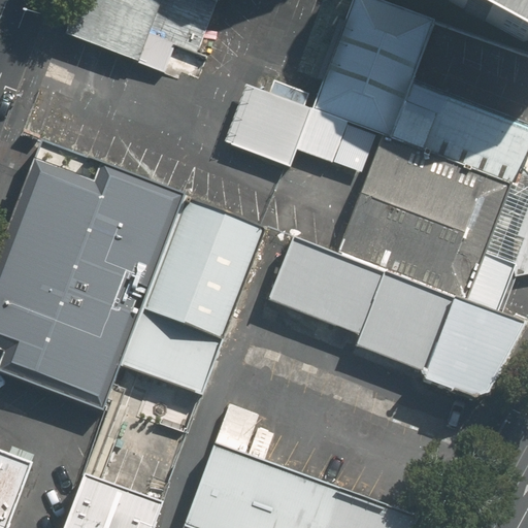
[(218,0),(76,0),(64,35),(189,80),(218,0)]
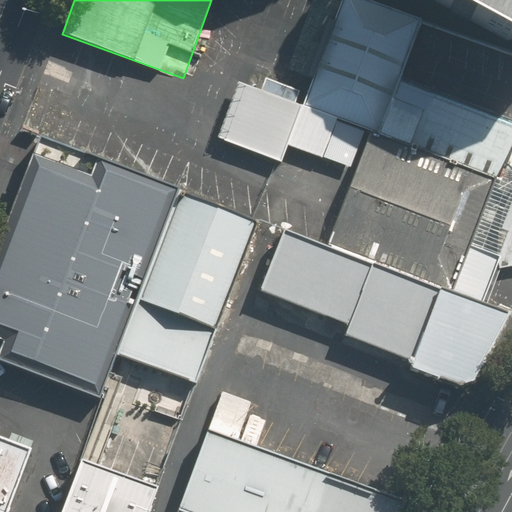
[(419,20),(364,0),(339,0),(302,104),(372,130),(501,179),(511,149),(511,121),(397,80),(419,20)]
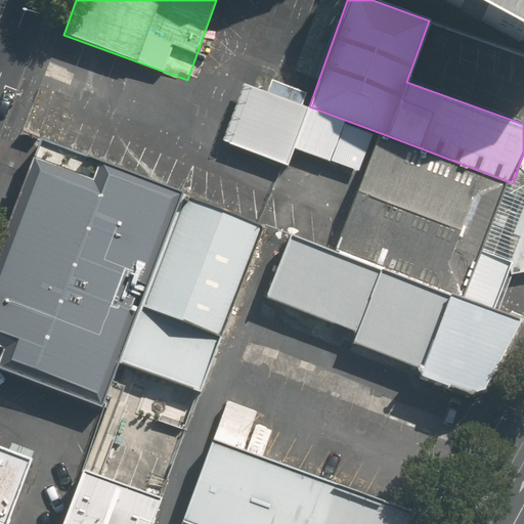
[(523,0),(422,0),(518,50),(523,48),(523,0)]
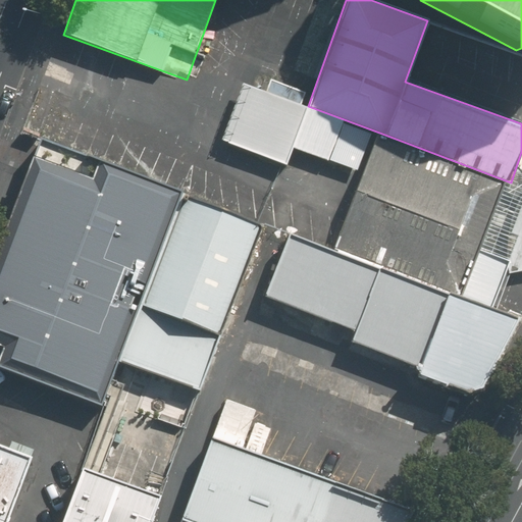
[(370,137),(239,88),(219,140),(285,164),(294,144),(358,168),(370,137)]
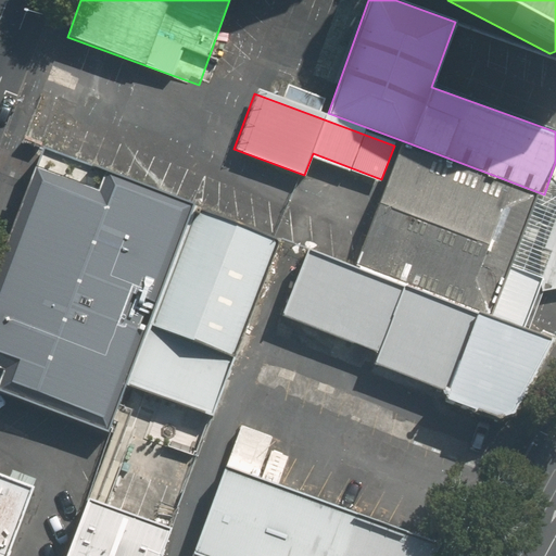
[(544,194),(404,141),(357,272),(498,323),(544,194)]
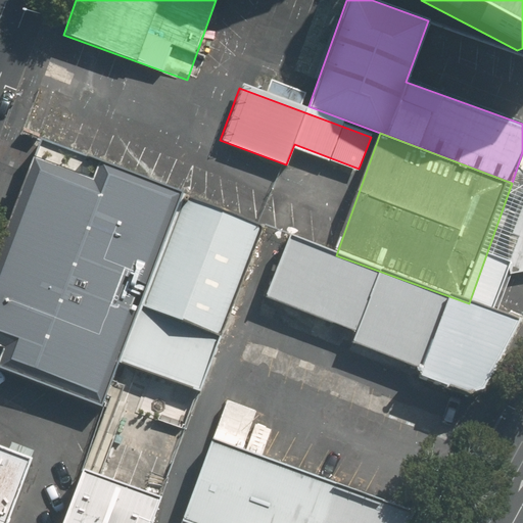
[(182,198),(44,147),(0,265),(0,365),(104,405),(120,364),(182,198)]
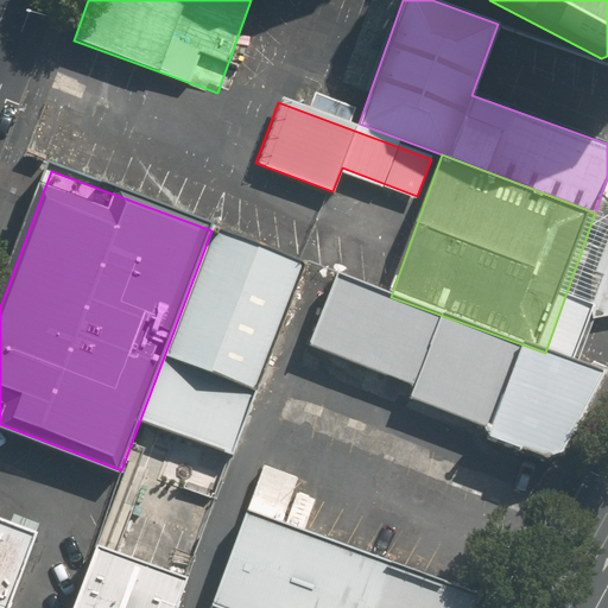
[(139,423),(229,458),(306,265),(211,230),(139,423)]
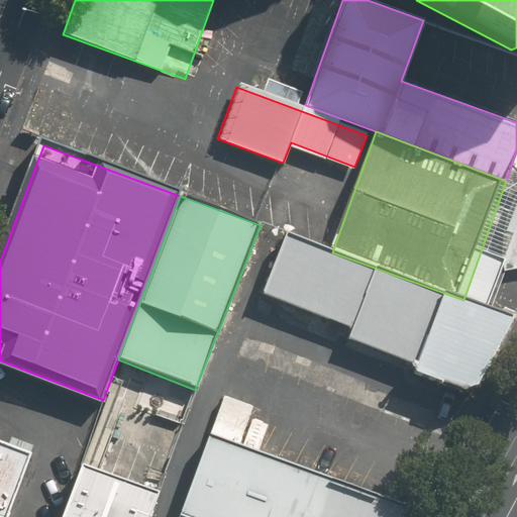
[(332,252),(282,235),(260,292),(349,330),(345,345),(458,392),(503,316),(463,300),(332,252)]
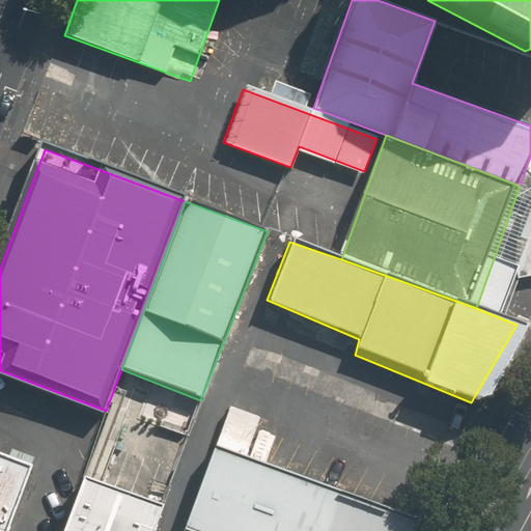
[(191,530),(403,530),(410,521),(221,450),(191,530)]
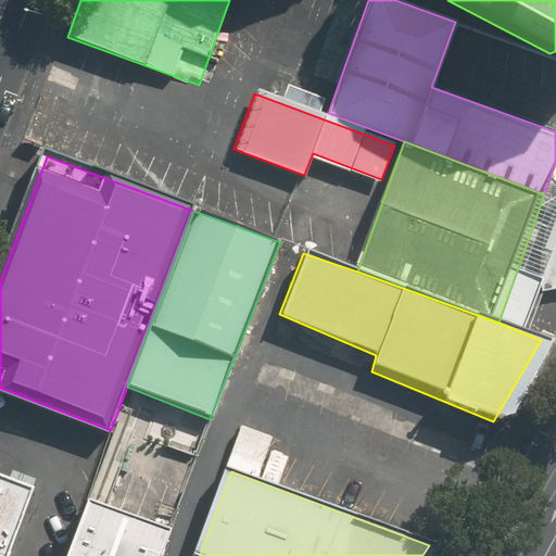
[(0,483),(0,555),(25,493),(0,483)]
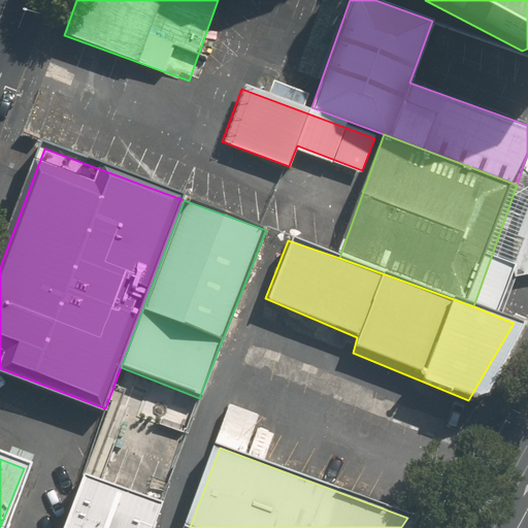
[(80,481),(64,527),(150,527),(158,506),(80,481)]
